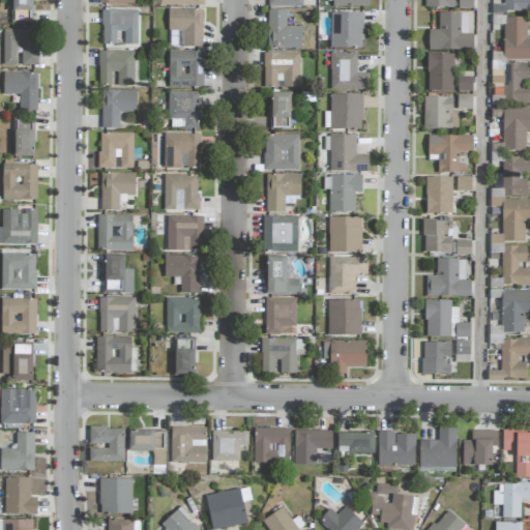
[(31,23),(31,0),(11,0),(11,23),(31,23)]
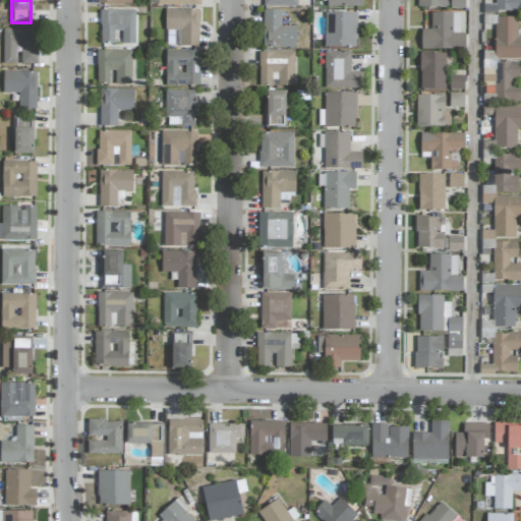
[(417,0),(417,7),(446,8),(446,0),(417,0)]
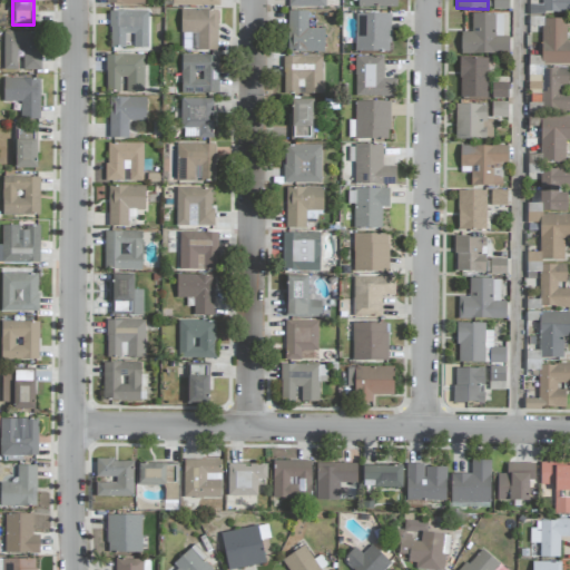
[(509,10),(508,0),(492,0),(492,10),(509,10)]
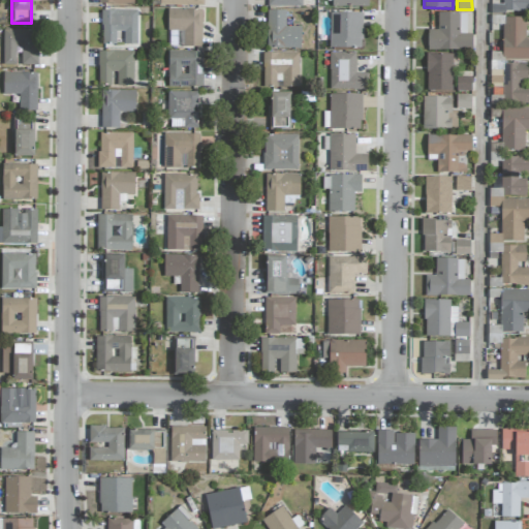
[(528,0),(503,0),(503,11),(528,10),(528,0)]
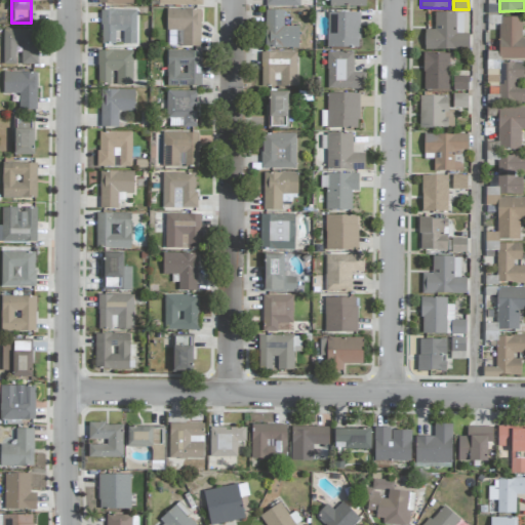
[(263,7),(261,46),(296,47),(296,27),(283,26),(284,8),(263,7)]
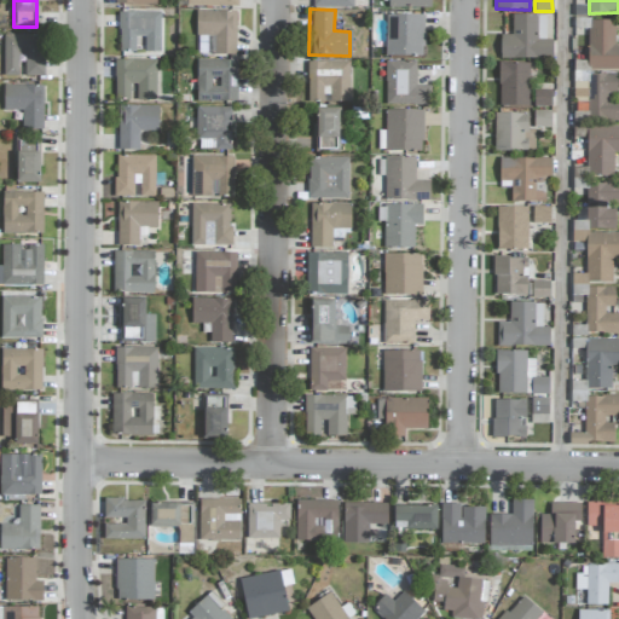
[(116,11),(117,50),(133,48),(133,35),(142,34),(142,51),(158,51),(157,10),(116,11)]
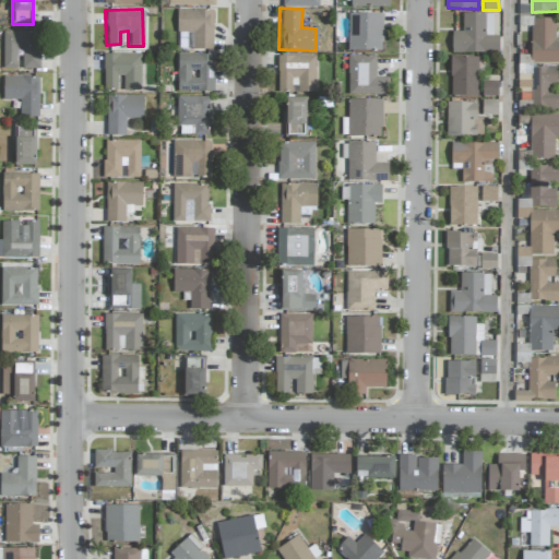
[(213,10),(178,10),(177,49),(213,50),(213,10)]
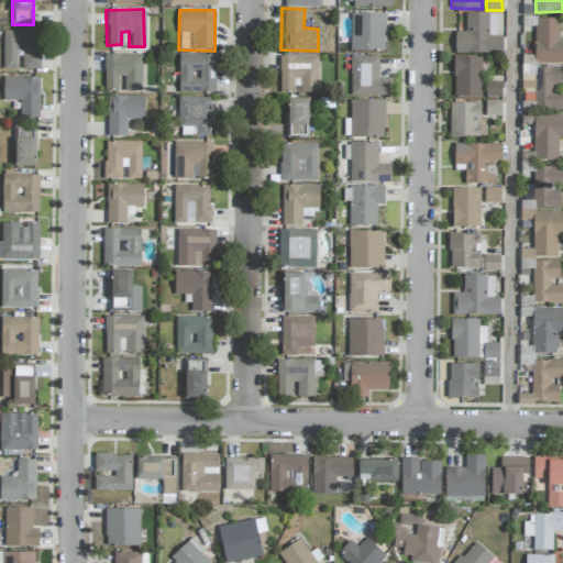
[(350,11),(349,51),(386,51),(386,11),(350,11)]
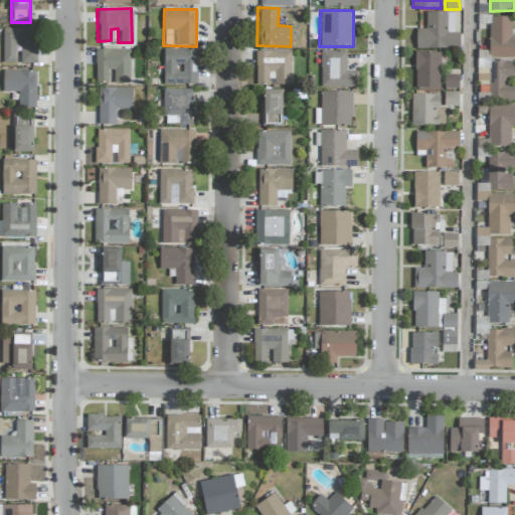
[(455,13),(425,12),(425,29),(416,29),(415,48),(460,49),(460,33),(454,33),(455,13)]
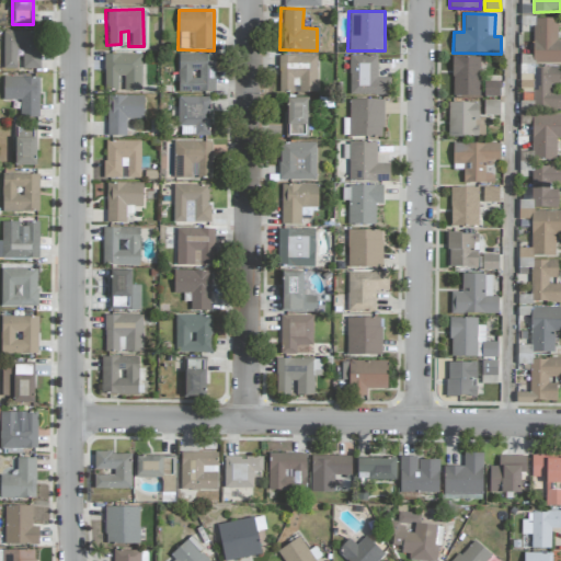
[(560,39),(558,39),(557,19),(533,19),(534,64),(560,63),(560,39)]
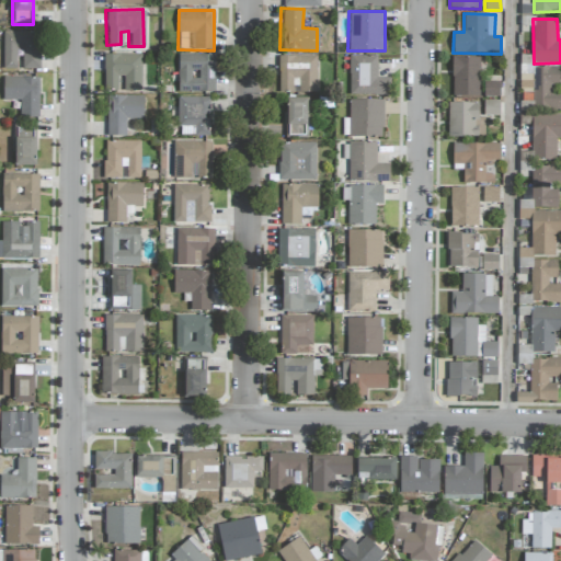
[(39,69),(39,33),(3,32),(2,69),(16,69),(16,49),(23,49),(22,69),(39,69)]
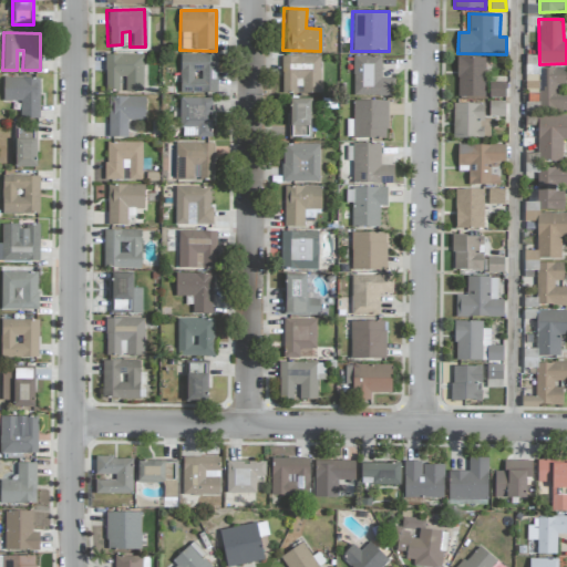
[(106,50),(105,91),(144,92),(145,51),(106,50)]
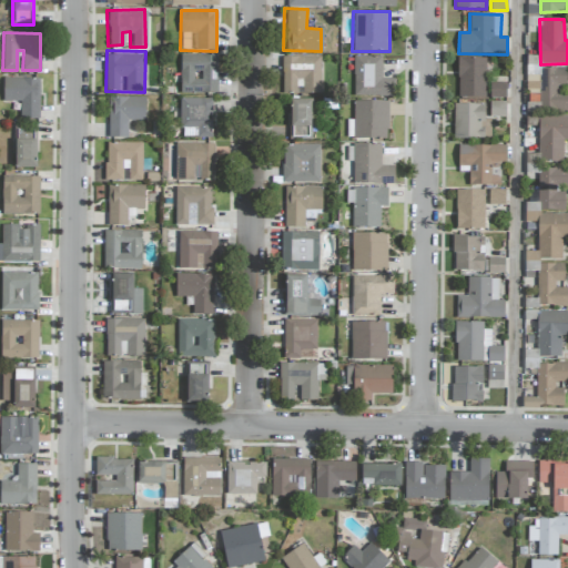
[(283,54),(281,90),(317,92),(318,56),(283,54)]
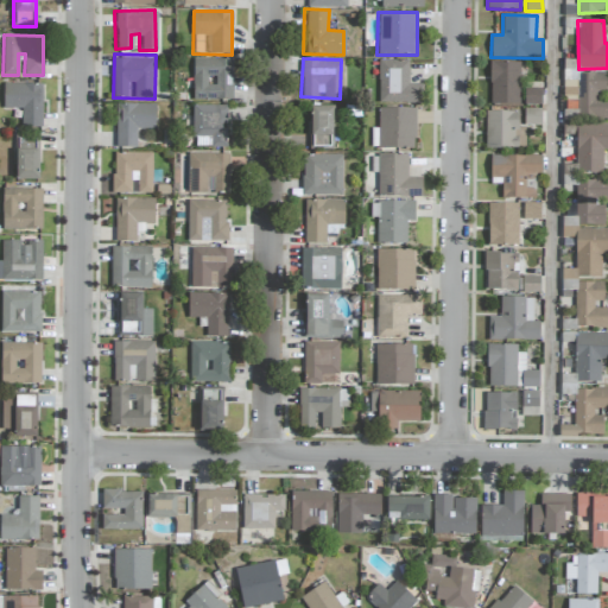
[(374,58),(374,100),(420,101),(422,83),(409,83),(410,59),(374,58)]
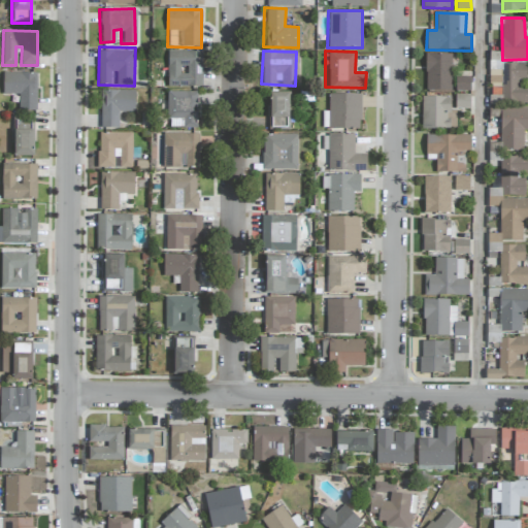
[(202,52),(168,52),(167,87),(202,88),(202,52)]
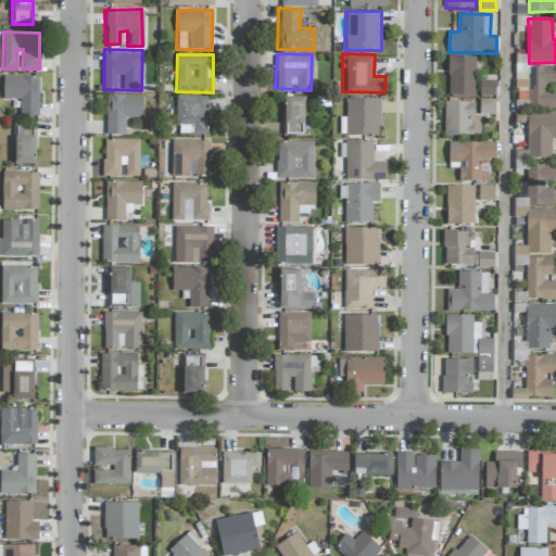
[(476,57),(449,57),(447,96),(475,96),(476,57)]
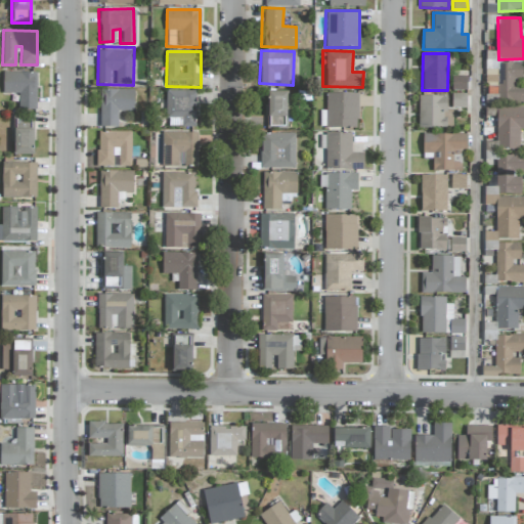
[(498,62),(497,101),(523,101),(523,82),(522,83),(523,63),(498,62)]
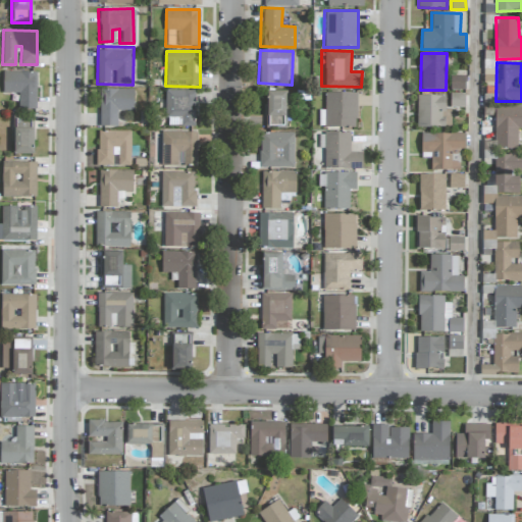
[(37,110),(37,72),(3,71),(2,94),(18,94),(18,109),(37,110)]
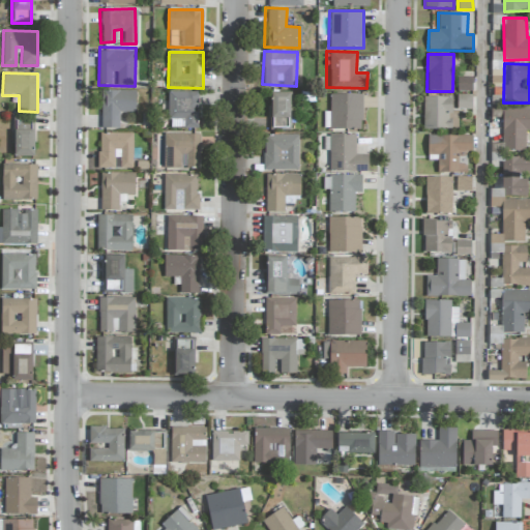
[(472,78),(458,78),(457,92),(472,92),(472,78)]
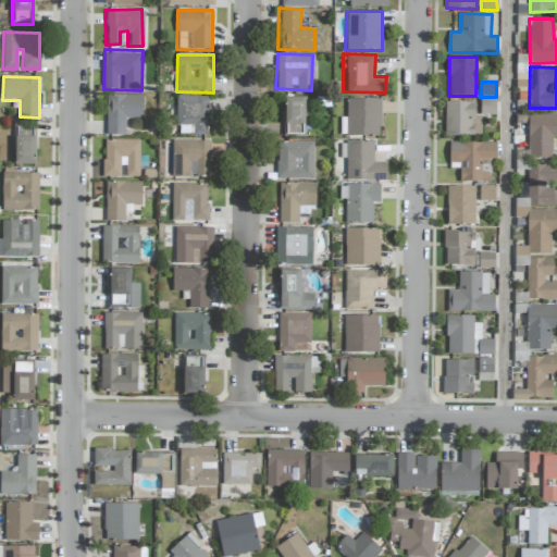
[(104,94),(106,134),(125,134),(124,118),(143,118),(141,94),(104,94)]
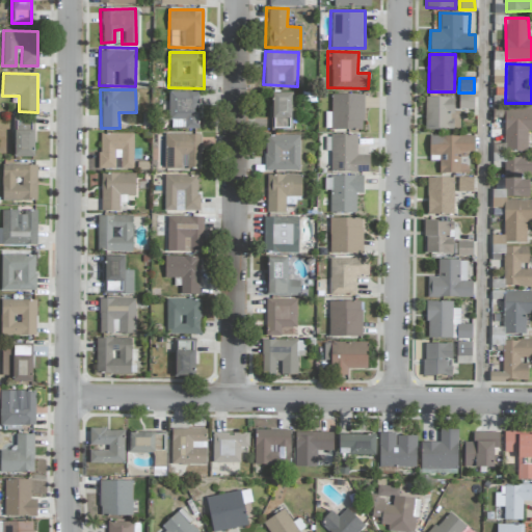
[(268,89),(267,129),(290,129),(291,89),(268,89)]
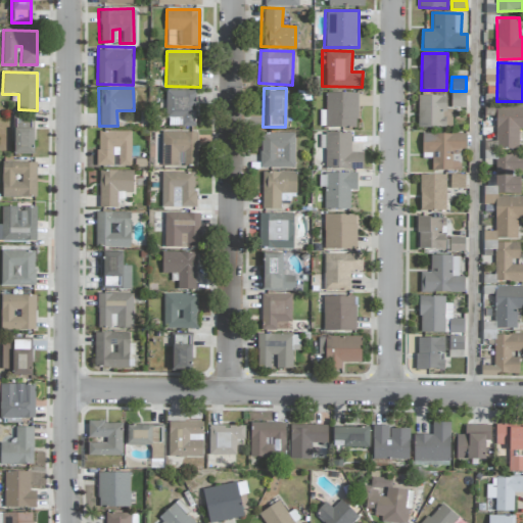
[(195,91),(167,90),(165,127),(195,127),(195,91)]
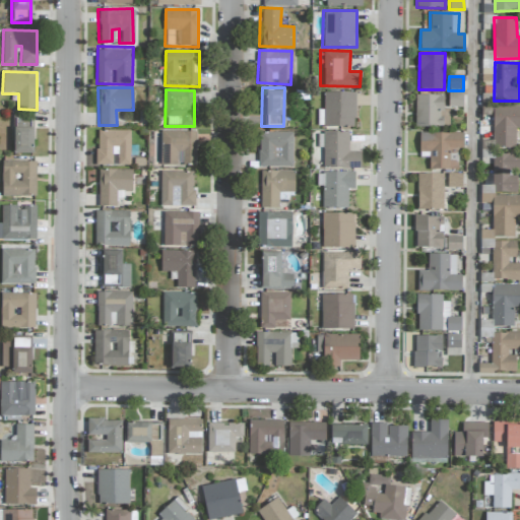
[(322,90),(321,125),(351,125),(351,118),(358,118),(359,91),(322,90)]
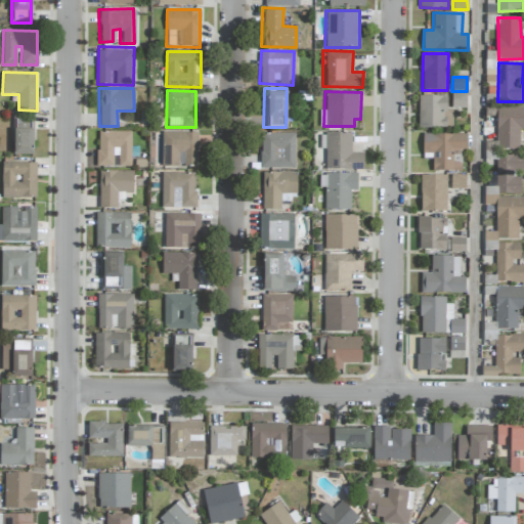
[(467,108),(467,94),(452,93),(451,107),(467,108)]
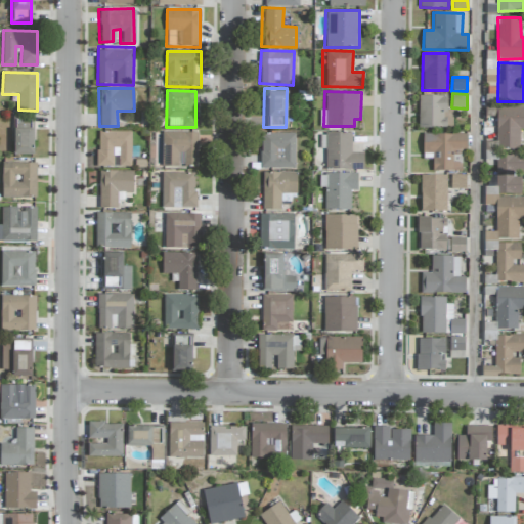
[(452,111),(447,111),(447,96),(419,96),(419,128),(452,128),(452,111)]
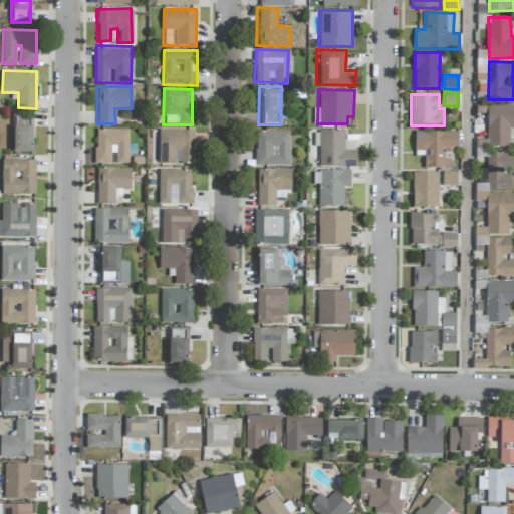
[(513,105),(488,105),(487,147),(509,147),(510,126),(513,126),(513,105)]
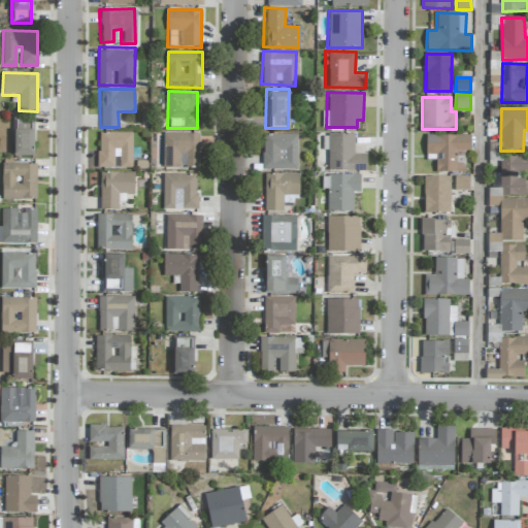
[(12,156),(32,156),(33,121),(13,120),(12,156)]
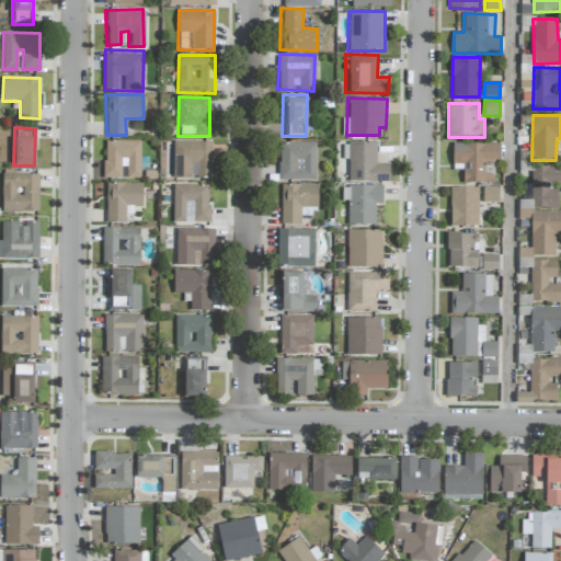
[(346,140),(345,180),(389,180),(390,162),(378,162),(378,140),(351,139),(346,140)]
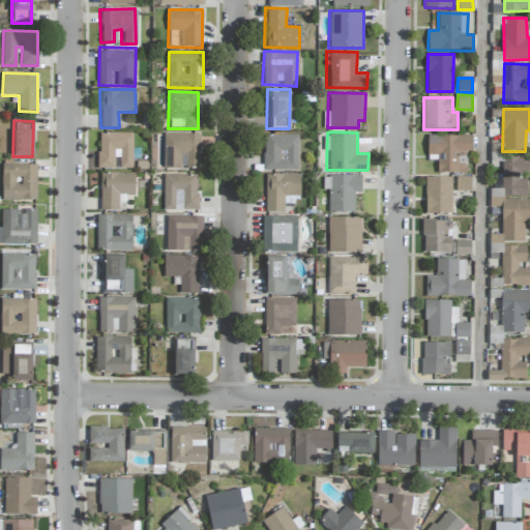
[(261,133),(261,169),(298,169),(298,133),(261,133)]
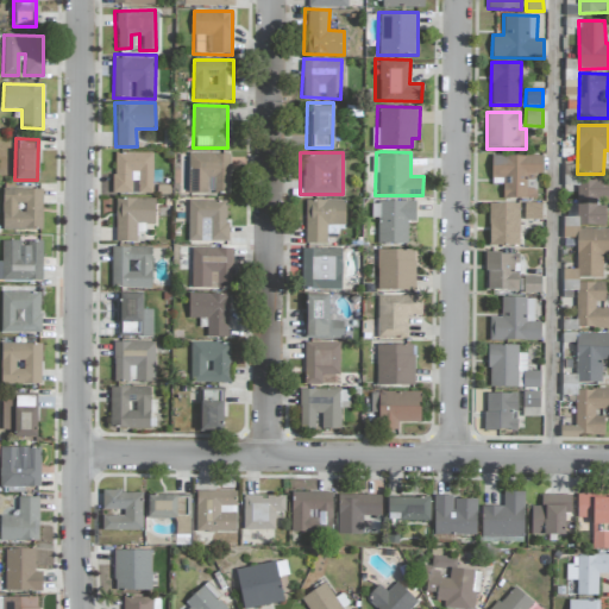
[(152,154),(114,154),(113,194),(152,194),(152,154)]
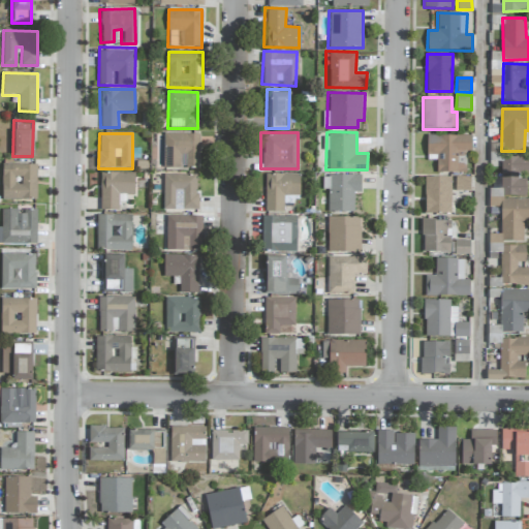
[(199,168),(200,134),(164,133),(163,167),(199,168)]
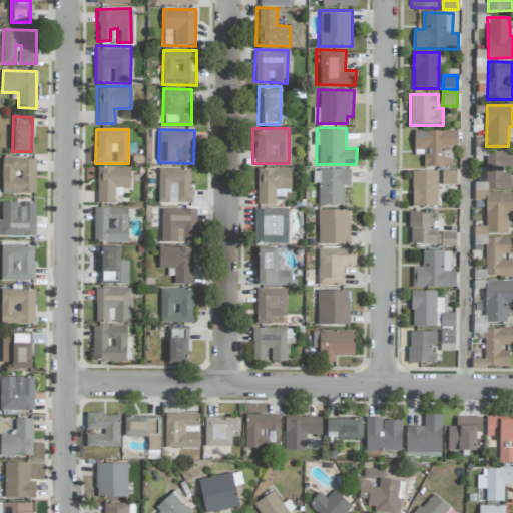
[(452,168),(452,147),(457,147),(457,132),(414,131),(414,150),(424,151),(423,167),(452,168)]
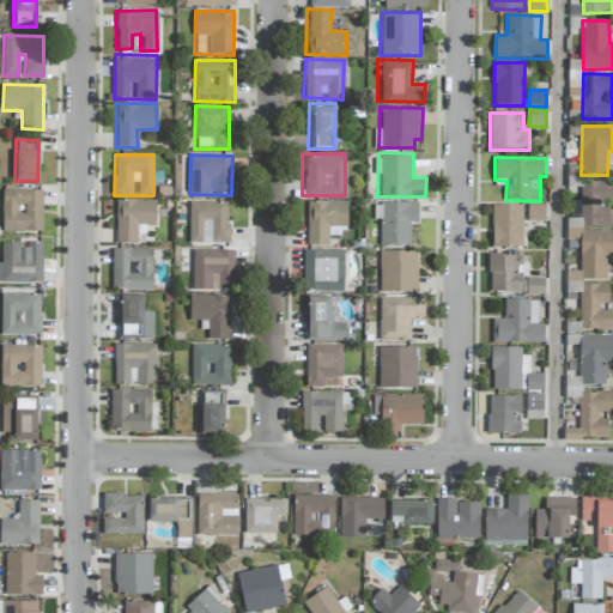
[(612,181),(581,181),(581,228),(610,228),(610,204),(612,204),(612,181)]
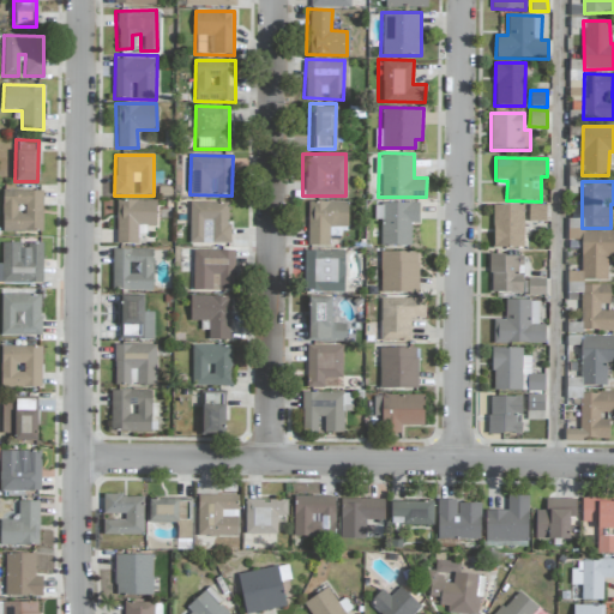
[(1,232),(41,233),(42,191),(2,190),(1,232)]
